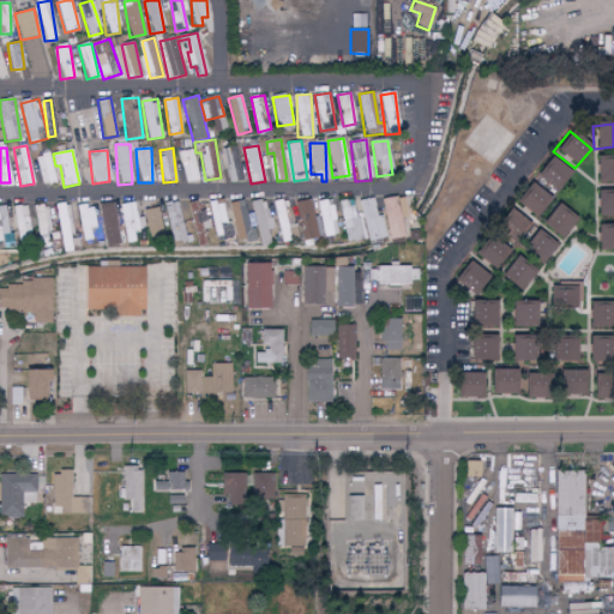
[(185,182),(198,180),(193,150),(179,152),(185,182)]
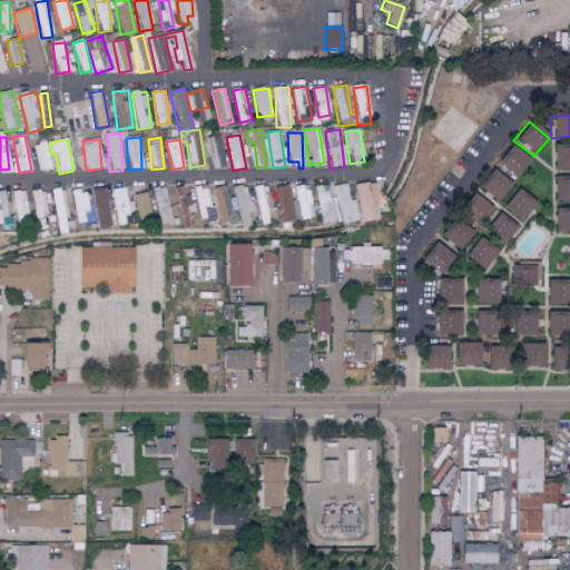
[(50,170),(49,144),(36,144),(38,172),(50,170)]
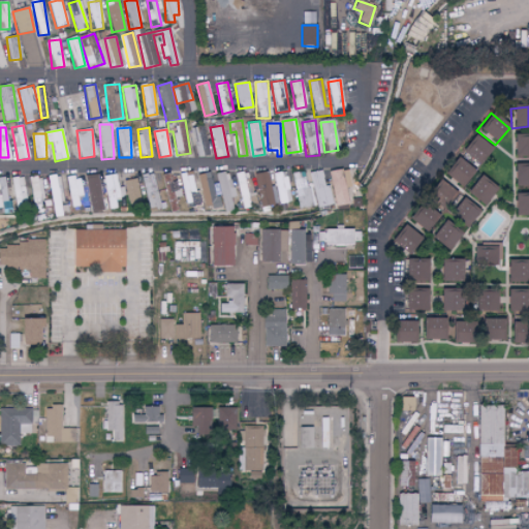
[(459,152),(478,166),(491,149),(470,134),(459,152)]
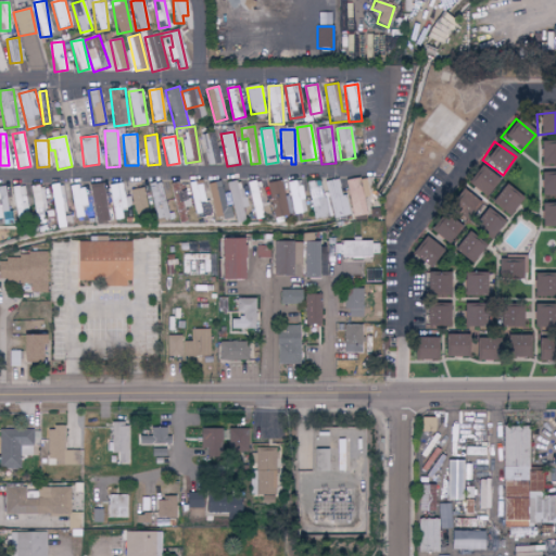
[(539,165),(555,164),(555,141),(539,142),(539,165)]
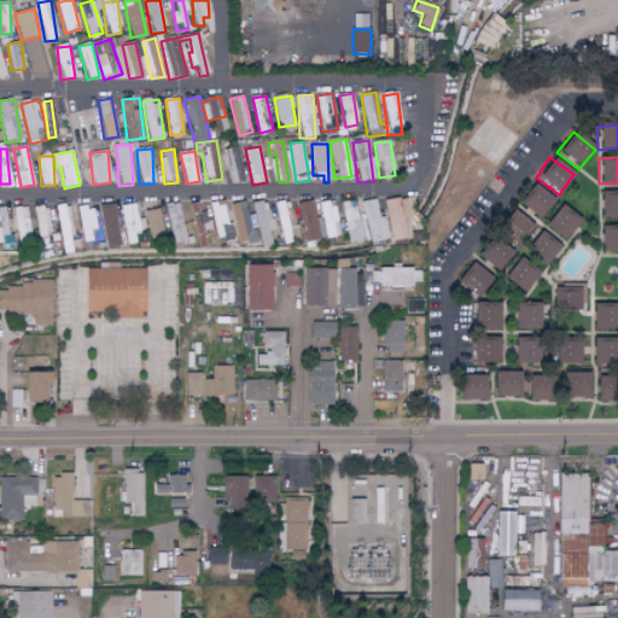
[(517,205),(535,219),(551,198),(534,185),(517,205)]
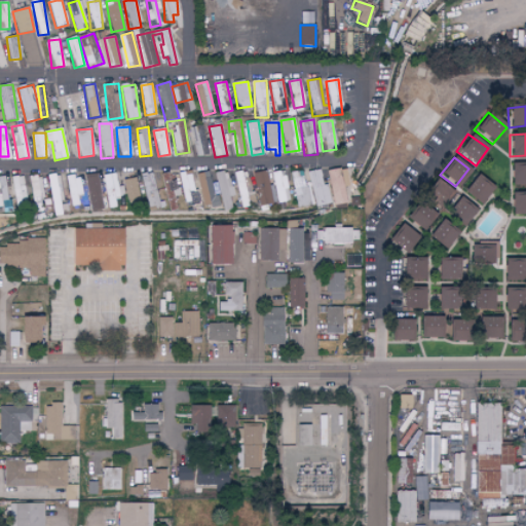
[(525,163),(510,164),(510,186),(525,185),(525,163)]
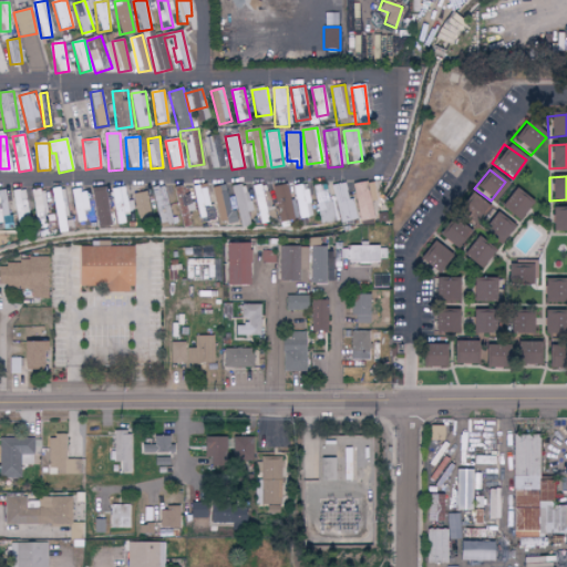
[(374,202),(373,182),(352,184),(356,222),(371,220),(370,202),(374,202)]
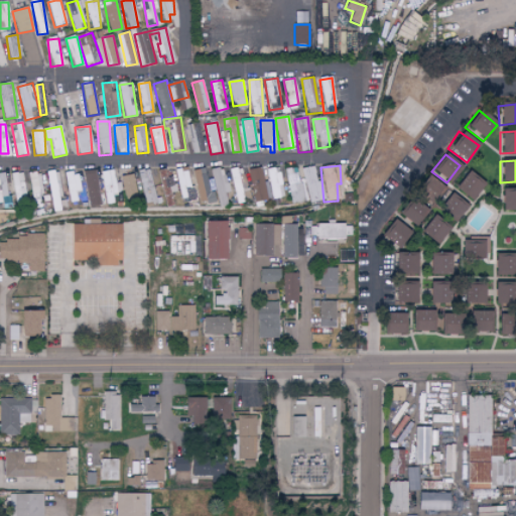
[(174,170),(180,200),(191,198),(185,167),(174,170)]
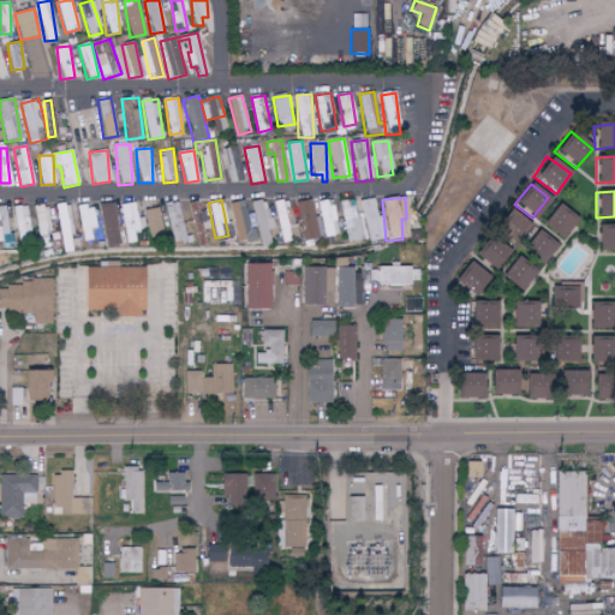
[(251,203),(260,246),(270,245),(267,232),(273,231),(266,199),(251,203)]
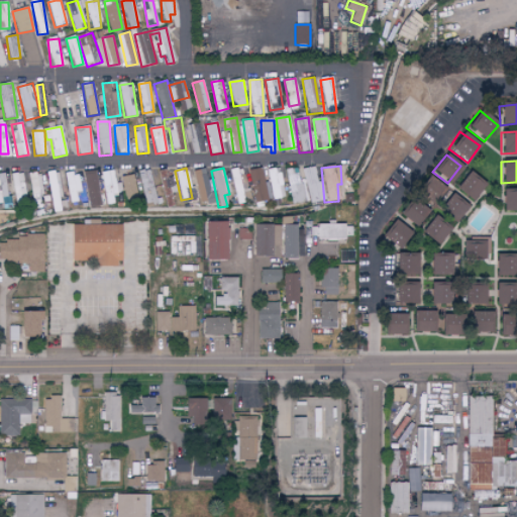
[(253,203),(271,200),(268,182),(264,183),(261,168),(248,171),(253,203)]
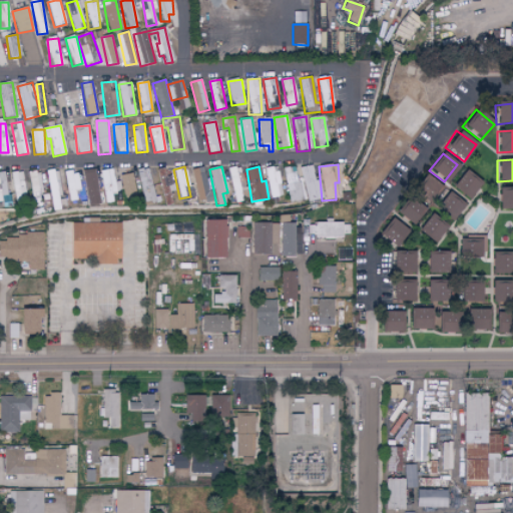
[(296,182),(294,166),(284,167),(288,202),(302,201),(300,182),(296,182)]
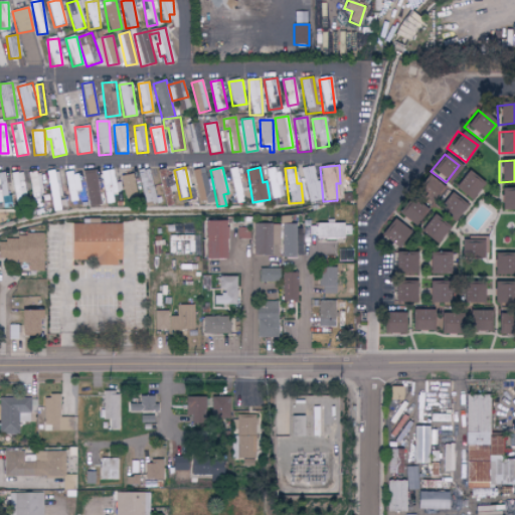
[(302,168),(306,203),(322,201),(320,181),(315,182),(313,167),(302,168)]
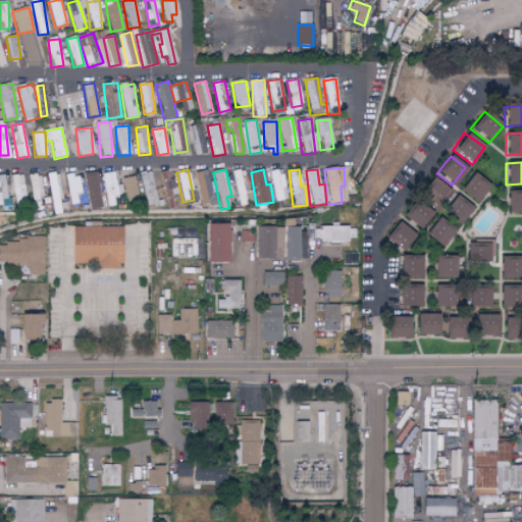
[(150,170),(139,173),(147,208),(159,204),(150,170)]
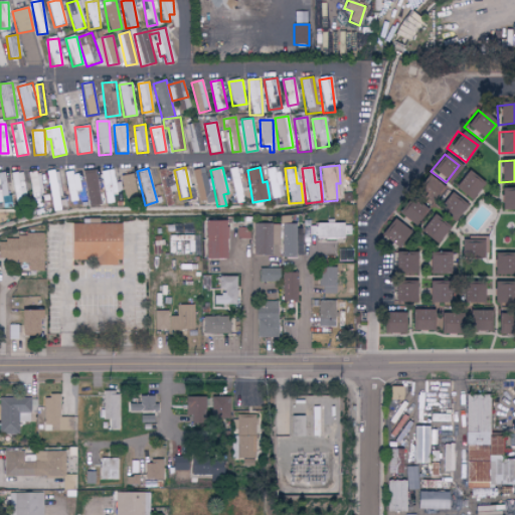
[(233,201),(246,200),(242,168),(229,169),(233,201)]
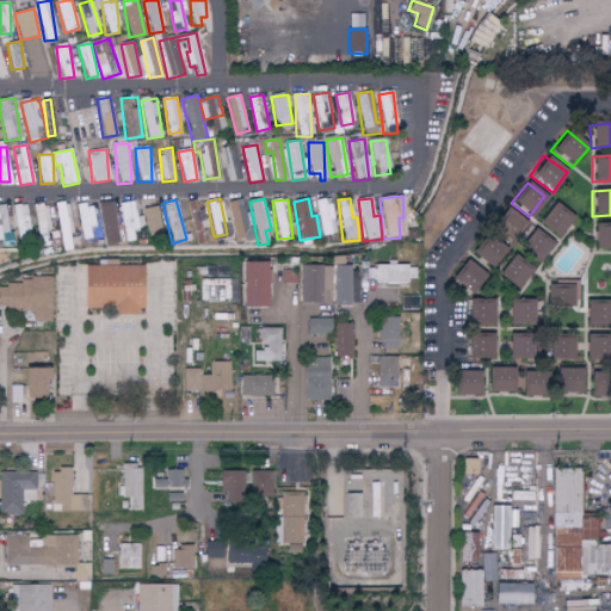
[(316,201),(320,236),(334,235),(331,199),(316,201)]
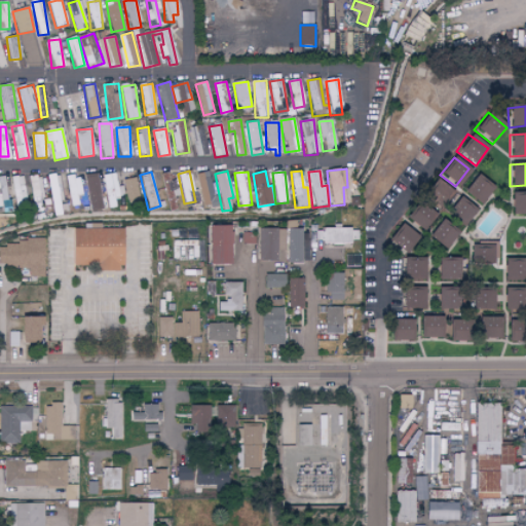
[(173,173),(160,175),(167,212),(177,210),(175,198),(178,197),(173,173)]
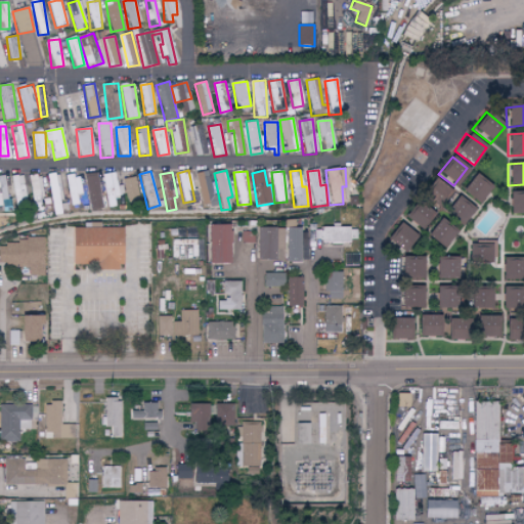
[(218,195),(211,195),(209,172),(195,173),(198,197),(206,195),(207,206),(219,205),(218,195)]
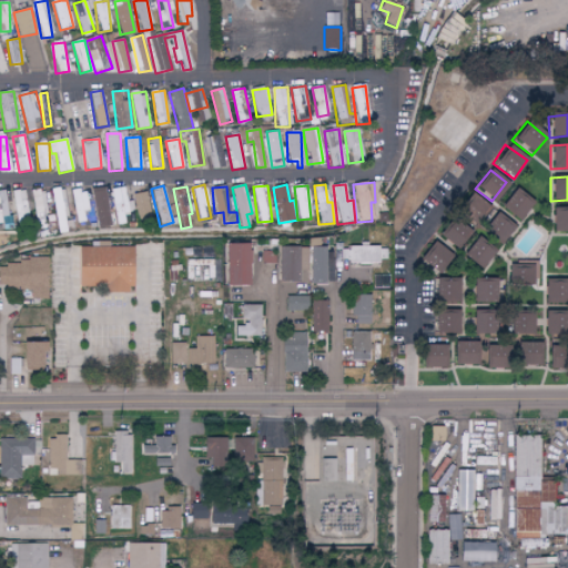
[(115,226),(114,213),(108,213),(105,188),(91,189),(95,229),(115,226)]
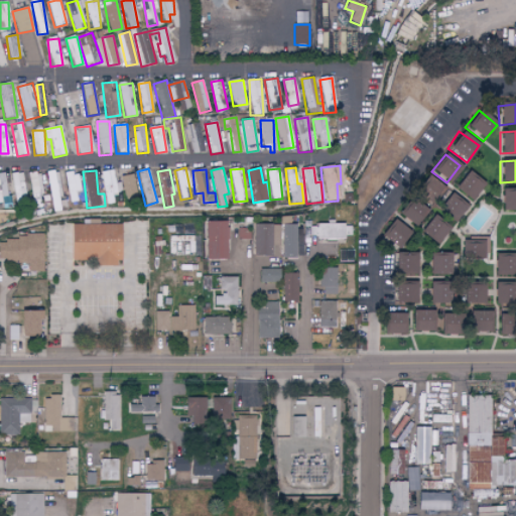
[(114,204),(113,195),(122,194),(121,182),(114,183),(113,170),(101,171),(105,205),(114,204)]
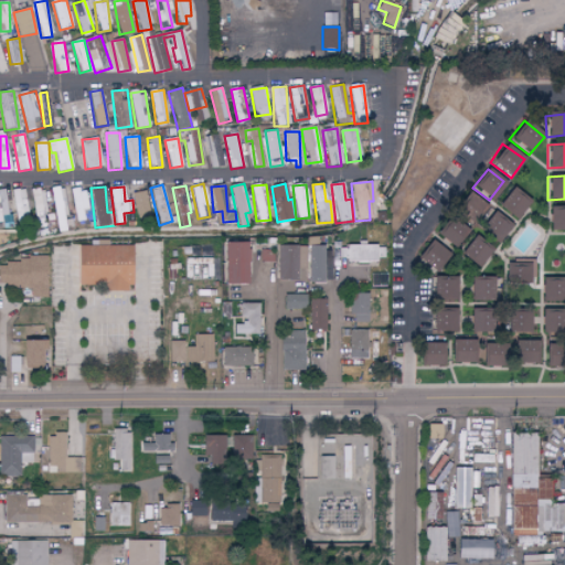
[(55,217),(67,215),(63,188),(51,190),(55,217)]
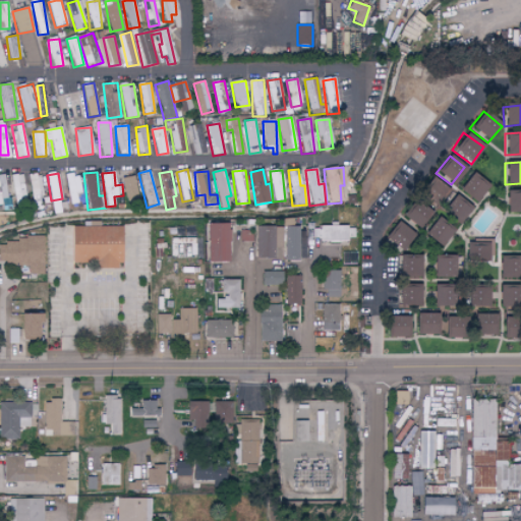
[(475,204),(488,185),(470,173),(458,191),(475,204)]
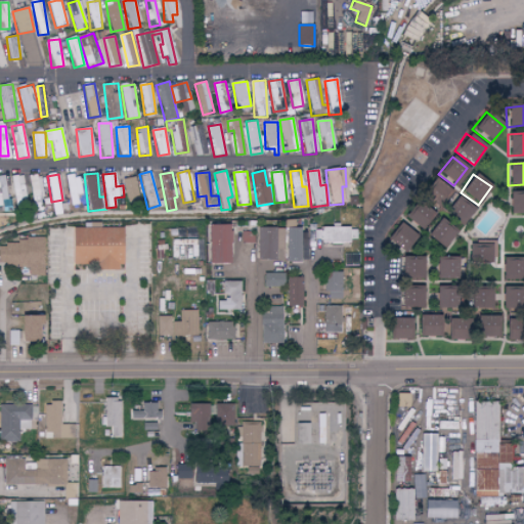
[(28,205),(23,175),(11,177),(15,207),(28,205)]
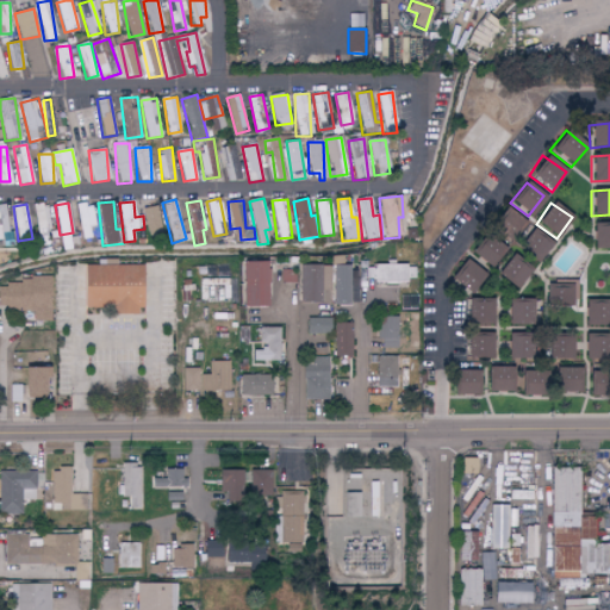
[(49,244),(47,230),(51,229),(47,204),(33,206),(41,247),(49,244)]
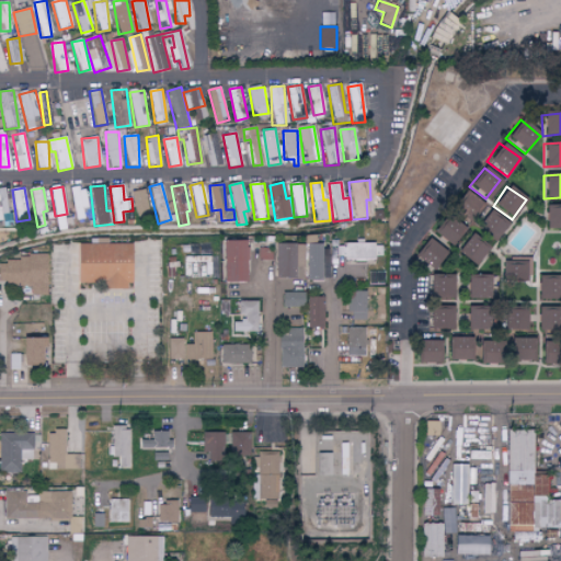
[(75,221),(84,219),(82,209),(87,208),(84,187),(70,190),(75,221)]
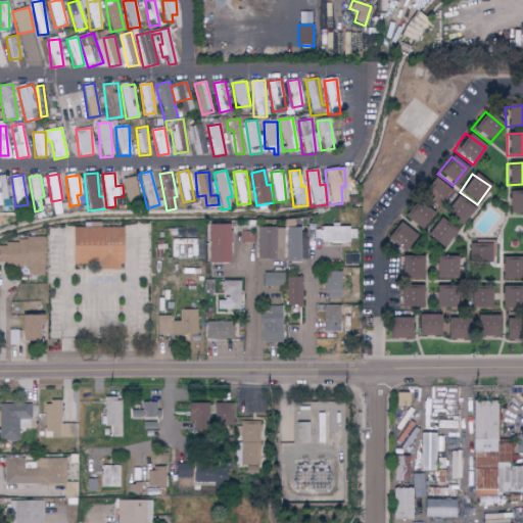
[(0,205),(8,204),(4,176),(0,176),(0,205)]
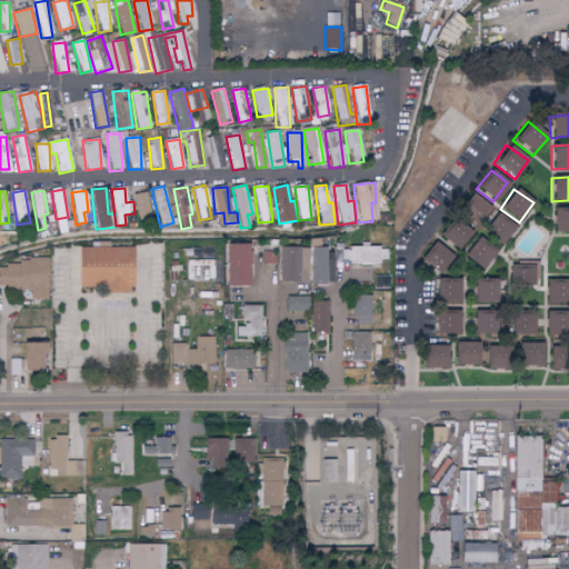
[(132,195),(139,227),(152,225),(147,192),(132,195)]
